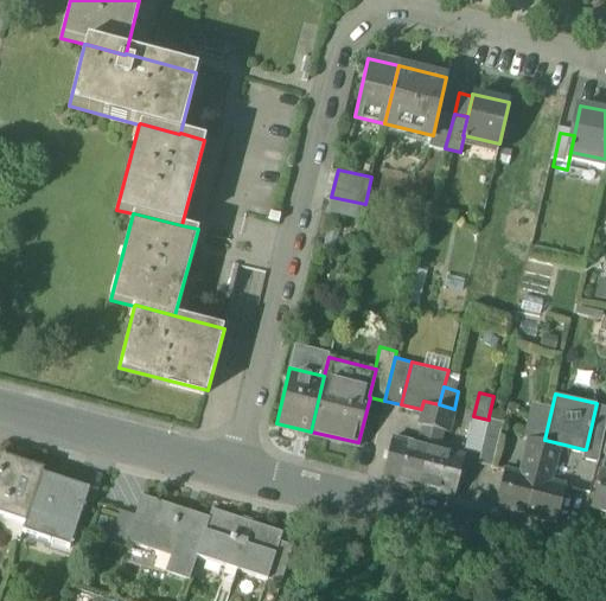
[(439,404),(423,401),(421,409),(419,421),(423,422),(434,426),(439,404)]
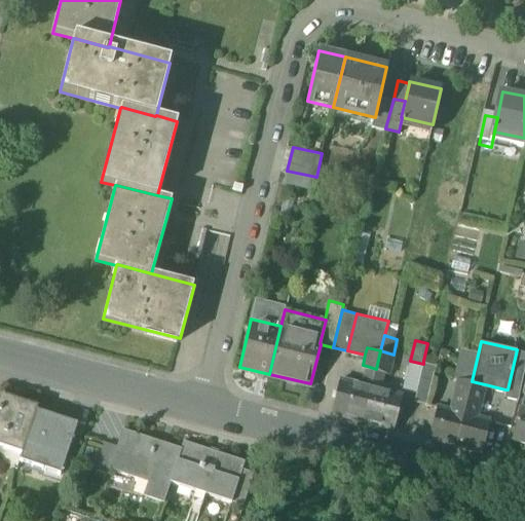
[(524,350),(517,349),(508,389),(505,389),(504,395),(519,398),(524,369),(524,350)]
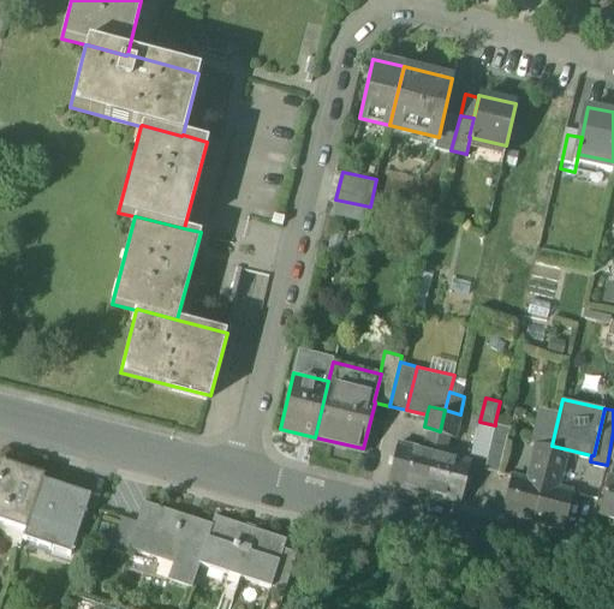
[(460,415),(445,410),(440,431),(451,434),(455,435),(460,415)]
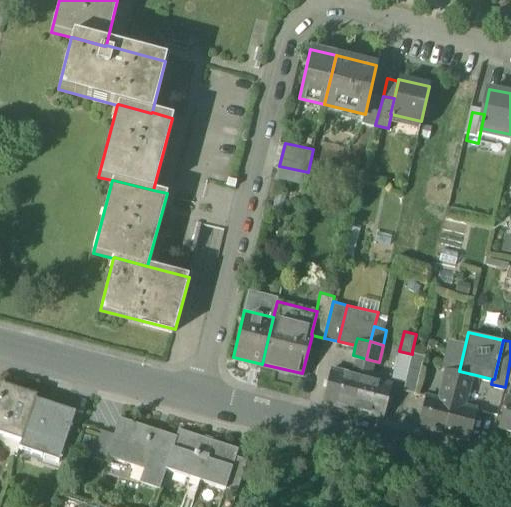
[(424,354),(412,351),(412,354),(409,367),(421,370),(424,354)]
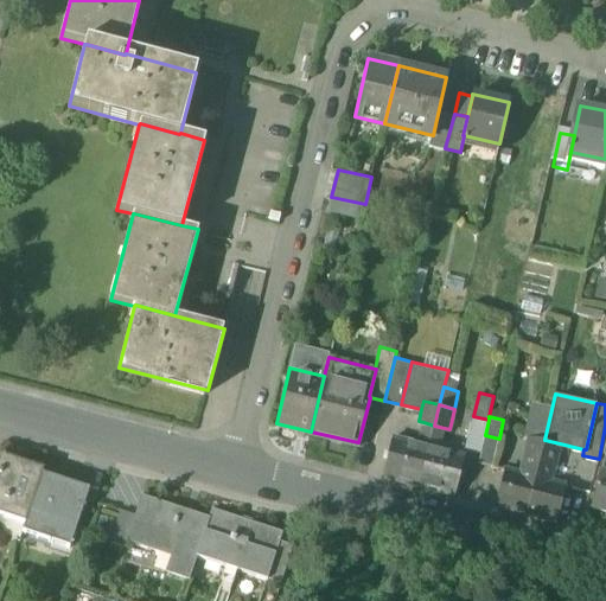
[(434,426),(423,422),(419,441),(429,443),(434,426)]
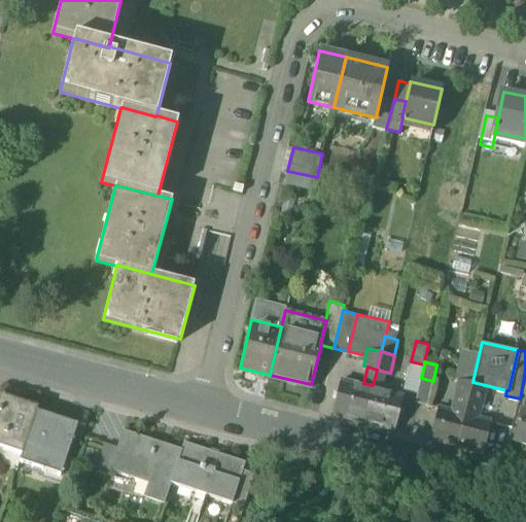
[(386,372),(377,370),(373,385),(382,388),(386,372)]
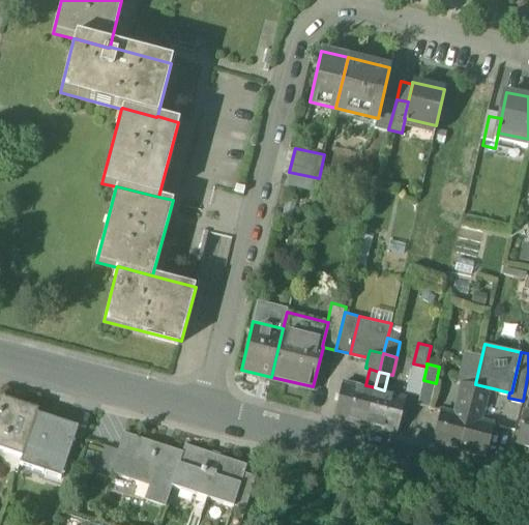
[(365,385),(343,379),(333,414),(365,423),(375,387),(365,385)]
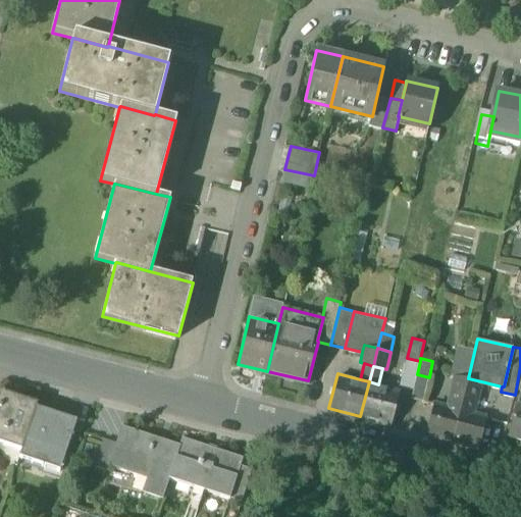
[(429,377),(417,374),(411,398),(423,401),(429,377)]
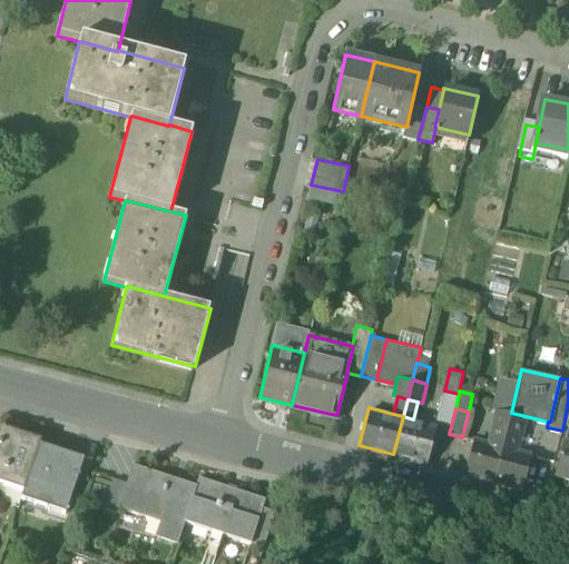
[(511,413),(497,408),(489,442),(503,445),(511,413)]
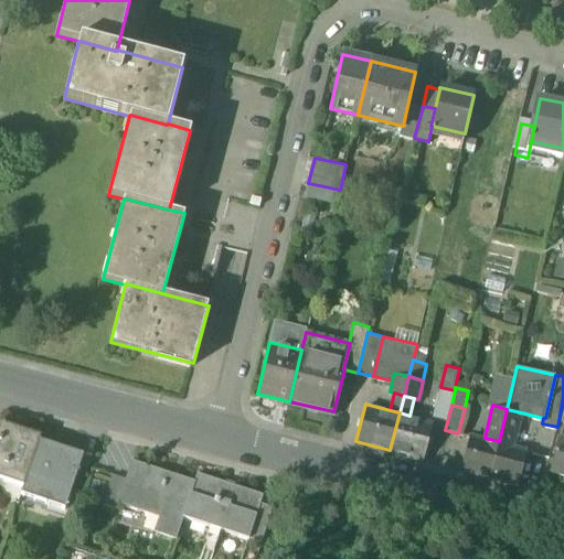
[(507,409),(499,441),(513,444),(521,412),(507,409)]
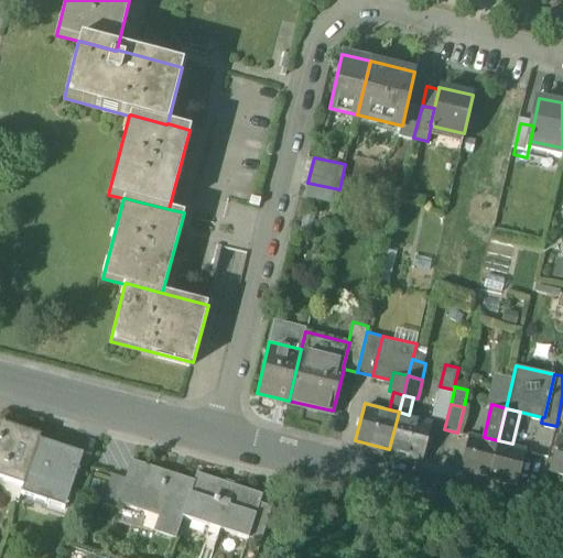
[(409,415),(399,412),(389,449),(423,458),(433,422),(409,415)]
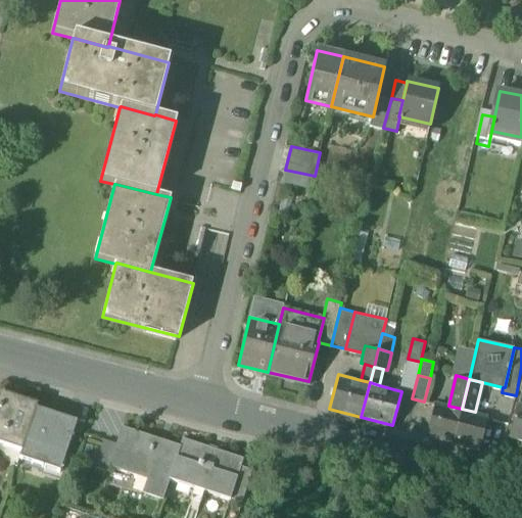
[(38,401),(0,388),(0,440),(21,449),(22,449),(37,406),(38,401)]
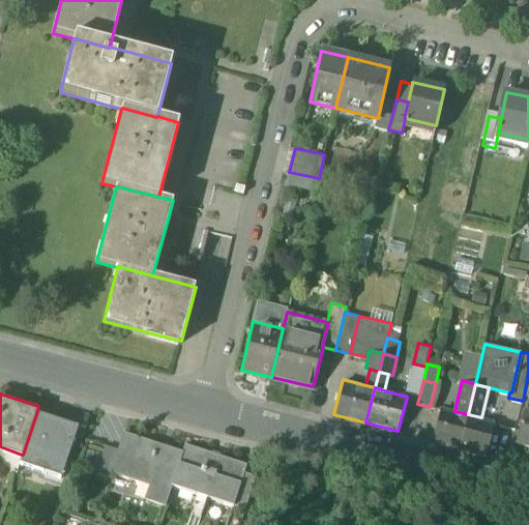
[(454,411),(441,407),(433,440),(460,446),(468,414),(454,411)]
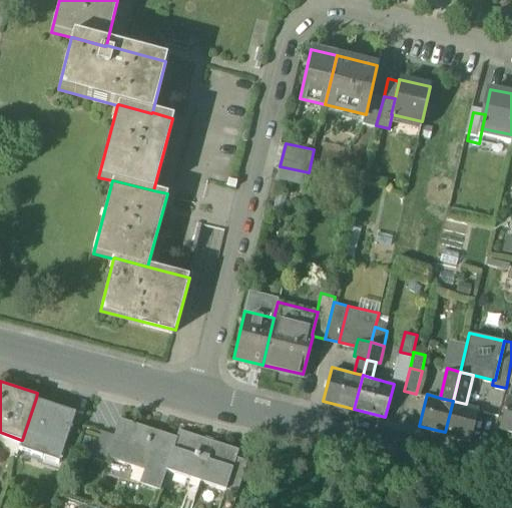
[(511,395),(508,394),(500,427),(511,429),(511,395)]
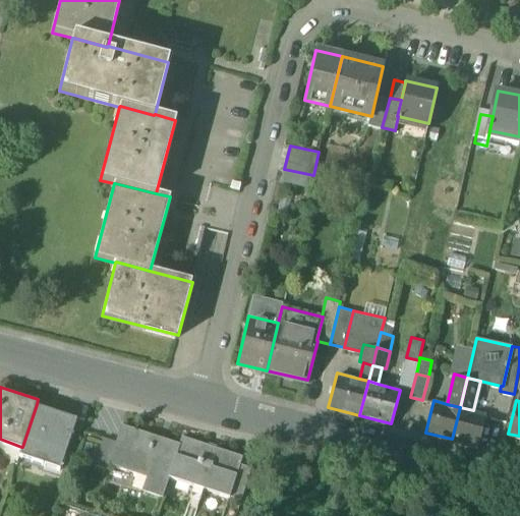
[(77,417),(37,404),(22,447),(21,447),(19,454),(60,467),(77,417)]
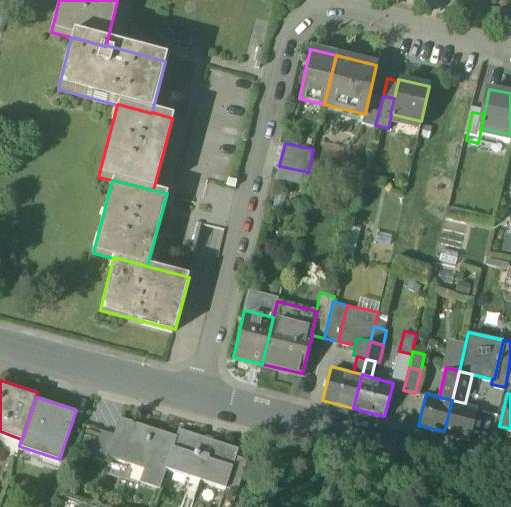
[(465,403),(452,400),(444,431),(469,438),(477,407),(465,403)]
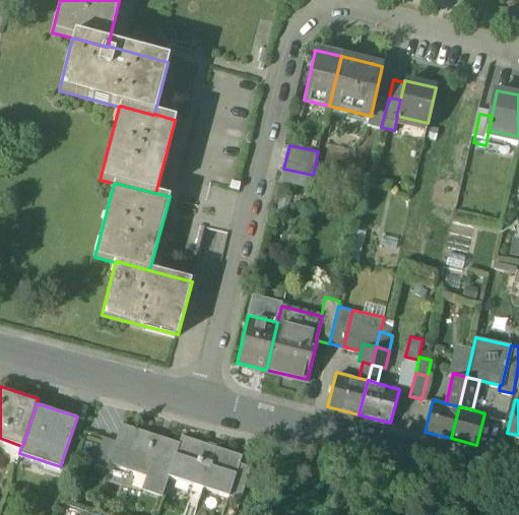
[(180,441),(122,422),(116,439),(109,461),(110,461),(147,473),(142,488),(163,494),(170,474),(180,441)]
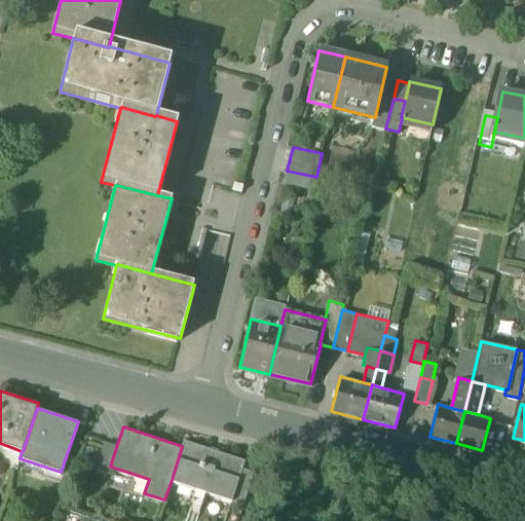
[(246,458),(184,438),(182,446),(172,480),(232,499),(232,498),(244,467),(246,458)]
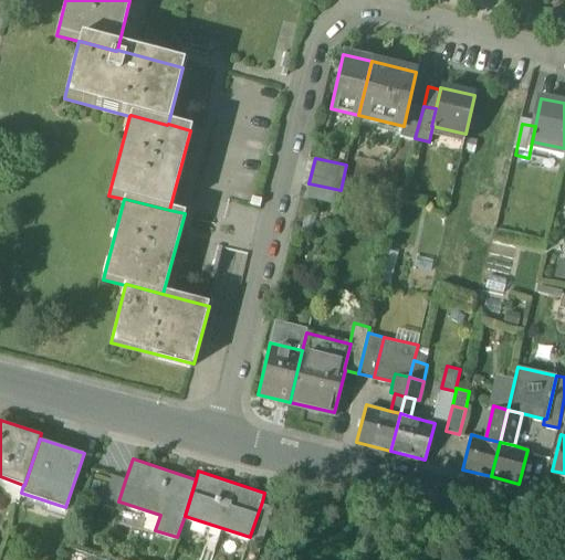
[(126,477),(113,473),(103,503),(117,507),(119,502),(118,502),(126,477)]
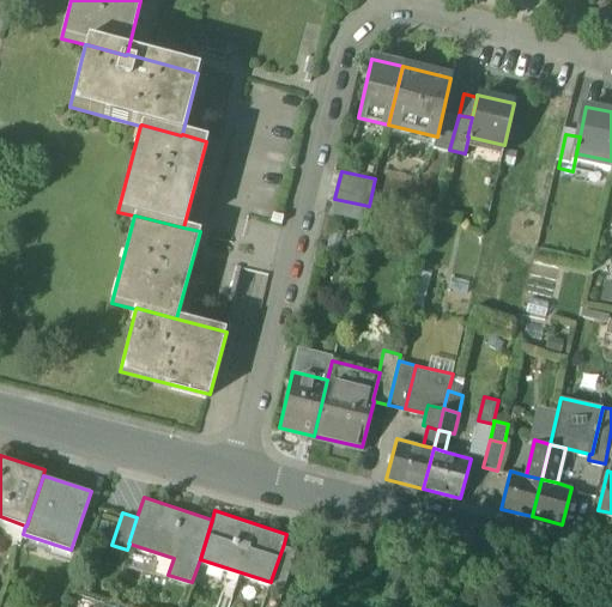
[(284,544),(271,581),(284,586),(297,547),(284,544)]
